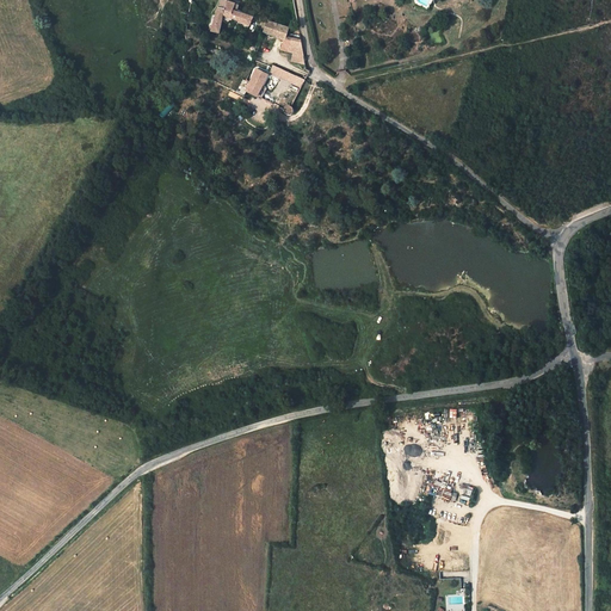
[(220,0),(217,7),(210,31),(220,34),(223,16),(251,25),(253,17),(238,12),(239,5),(232,2),(232,0),(220,0)]
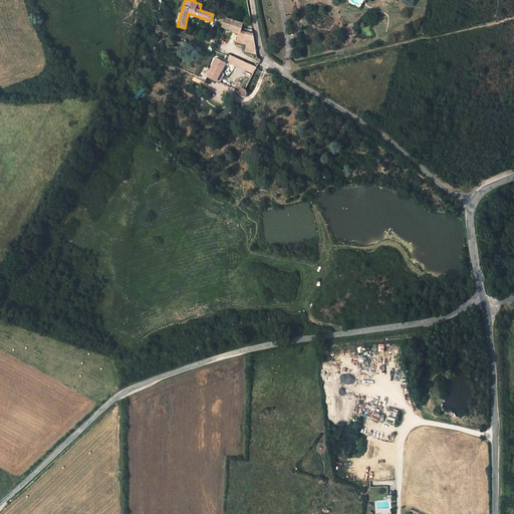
[(225,17),(222,26),(240,33),(237,41),(247,44),(245,52),(257,54),(252,26),(225,17)]
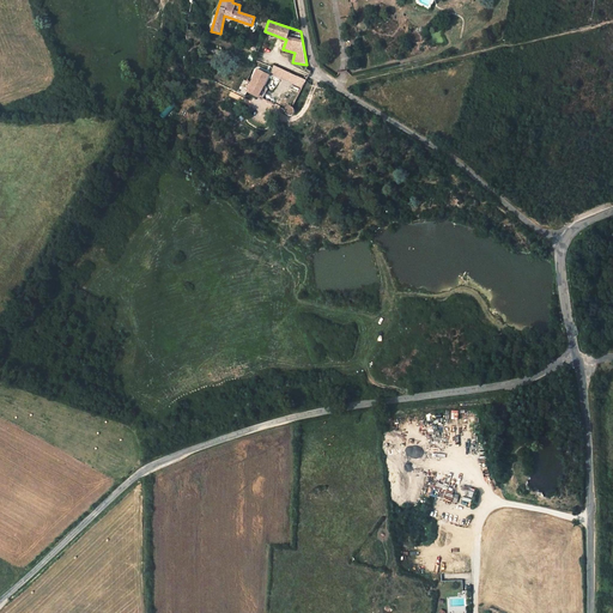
[(302,87),(305,79),(273,65),(269,73),(302,87)]
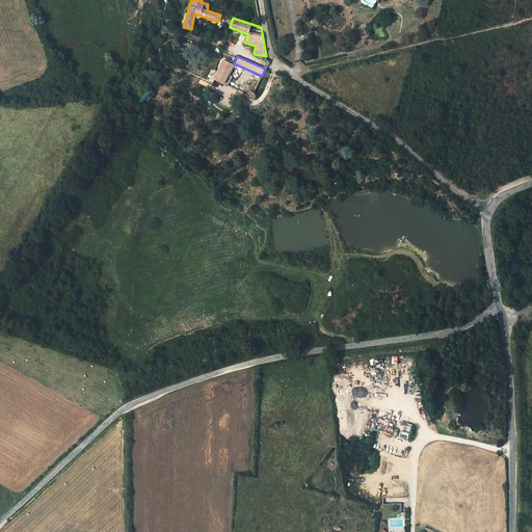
[(215,81),(222,84),(233,65),(223,61),(213,79),(215,81)]
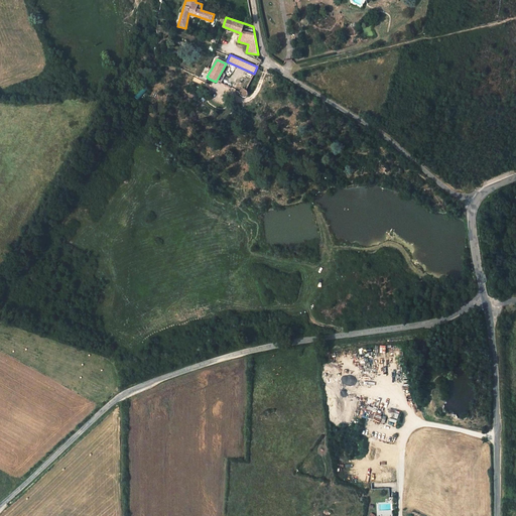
[(241,88),(238,93),(244,97),(247,91),(241,88)]
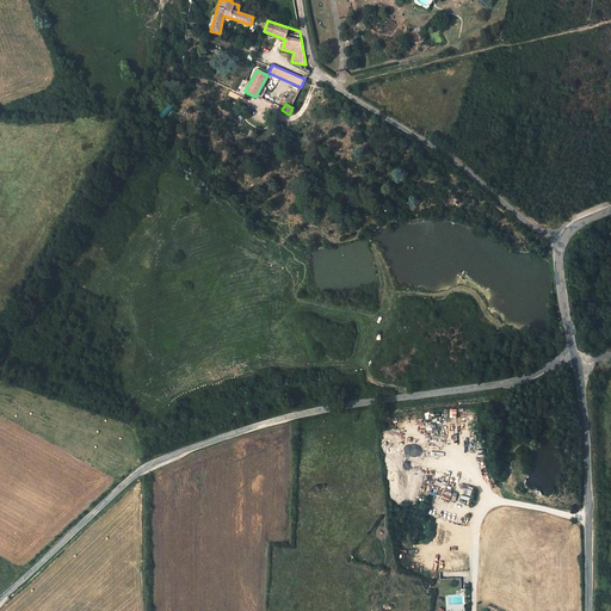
[(426,489),(442,493),(440,499),(450,501),(450,500),(455,501),(457,493),(451,492),(452,489),(432,486),(432,485),(427,483),(426,489)]
